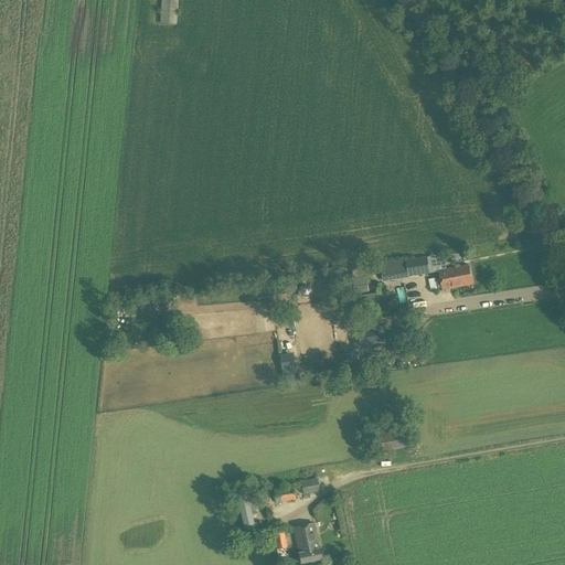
[(176,25),(178,0),(160,0),(159,24),(176,25)]
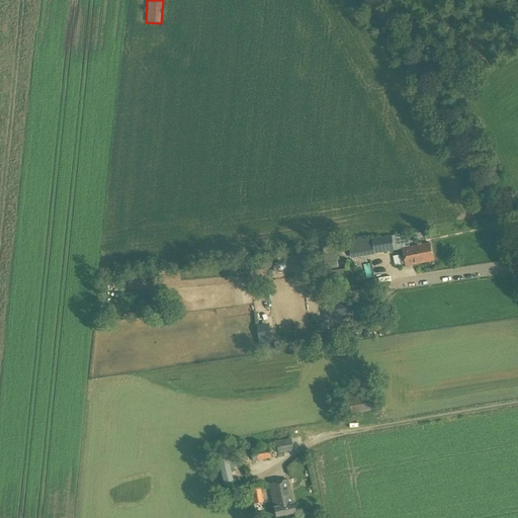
[(351,258),(395,251),(394,244),(401,242),(400,235),(392,236),(348,243),(351,258)]
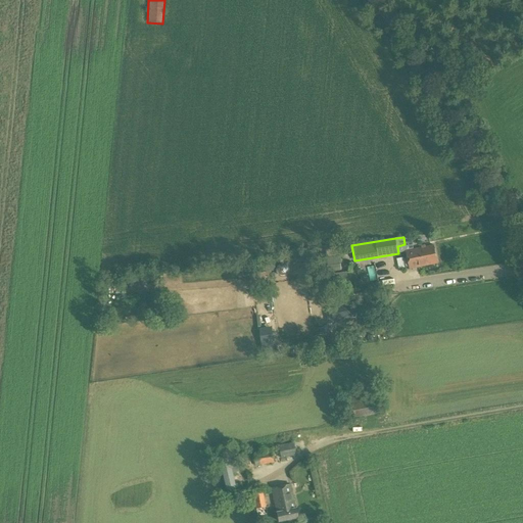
[(418,268),(438,264),(435,245),(407,250),(408,256),(403,258),(406,268),(410,267),(411,270),(418,268)]
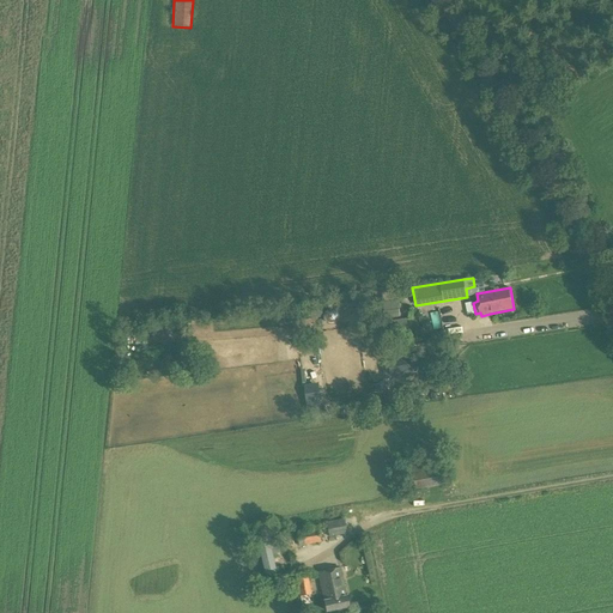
[(359,310),(377,308),(375,298),(358,301),(359,310)]
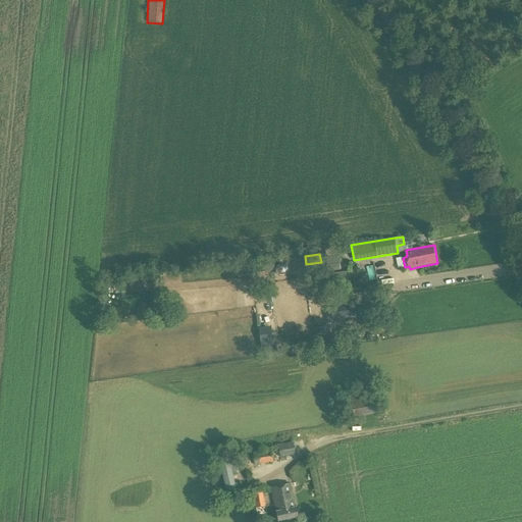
[(338,255),(326,257),(327,264),(326,265),(327,271),(341,270),(340,263),(338,255)]
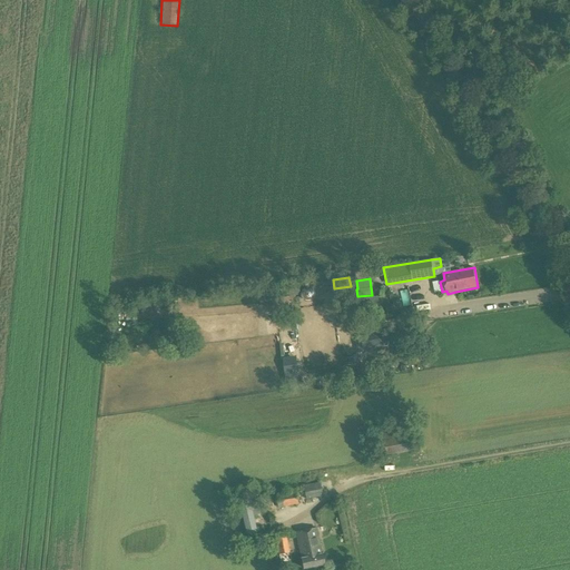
[(302,296),(302,297),(303,297),(303,298),(303,300),(304,301),(305,302),(306,302),(306,303),(307,303),(308,303),(310,303),(311,303),(312,303),(313,302),(314,302),(314,301),(315,301),(315,300),(315,298),(316,298),(316,297),(316,296),(316,295),(316,294),(316,293),(315,293),(315,292),(314,291),(313,291),(313,290),(312,290),(311,290),(310,290),(310,288),(308,288),(308,290),(307,290),(306,290),(305,290),(305,291),(304,291),(304,292),(303,292),(303,293),(303,294),(303,295),(302,295),(302,296)]
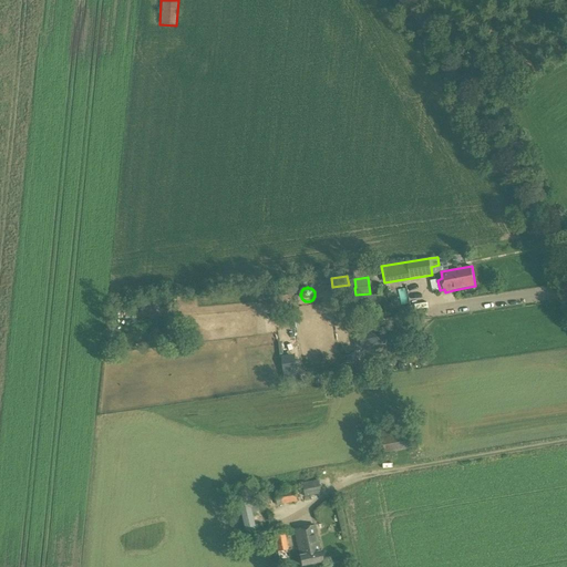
[(332,292),(332,294),(332,295),(333,295),(333,296),(333,297),(334,297),(334,298),(336,298),(337,298),(337,299),(338,299),(339,299),(340,299),(341,298),(342,298),(342,297),(343,297),(343,296),(344,296),(344,295),(344,294),(344,292),(344,291),(344,290),(344,289),(343,289),(343,288),(342,288),(342,287),(341,287),(340,287),(339,287),(338,287),(337,287),(336,287),(336,288),(334,288),(333,289),(333,290),(332,290),(332,291),(332,292)]
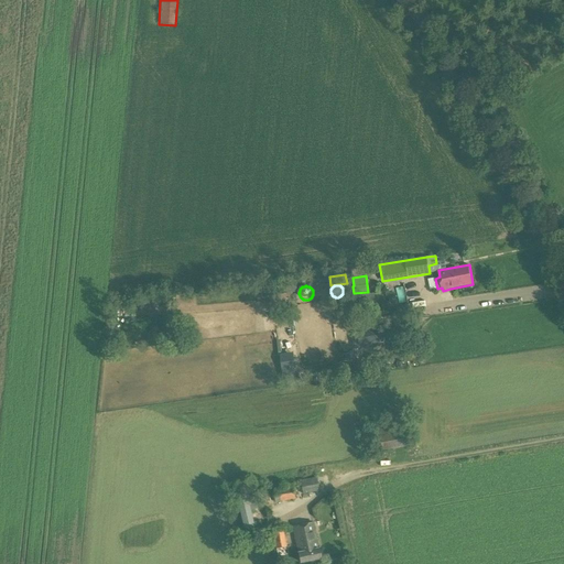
[(394,340),(392,324),(351,331),(353,339),(359,338),(361,346),(394,340)]
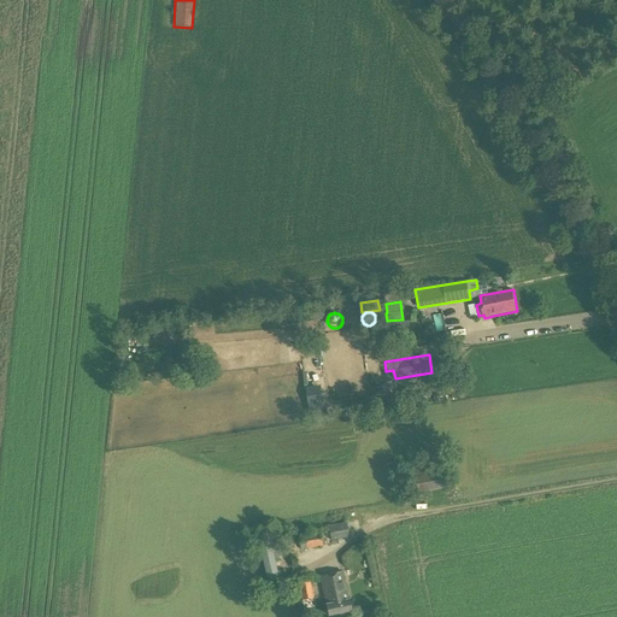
[(309,407),(322,406),(319,387),(306,388),(309,407)]
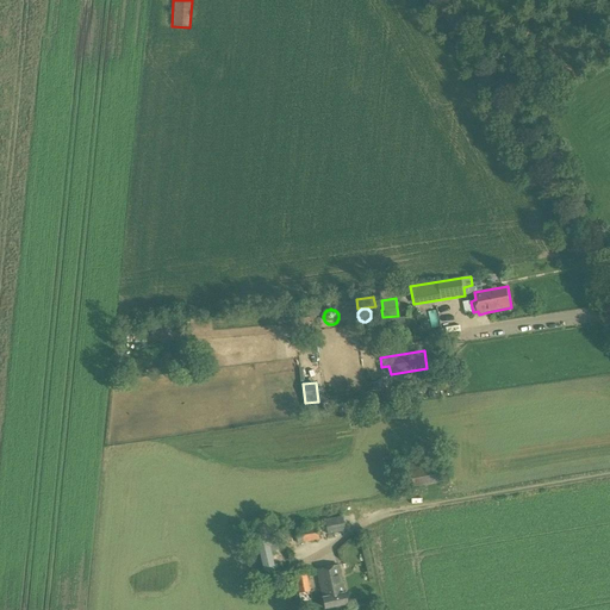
[(436,462),(435,459),(406,464),(408,472),(410,487),(440,483),(440,480),(447,479),(444,465),(443,461),(436,462)]
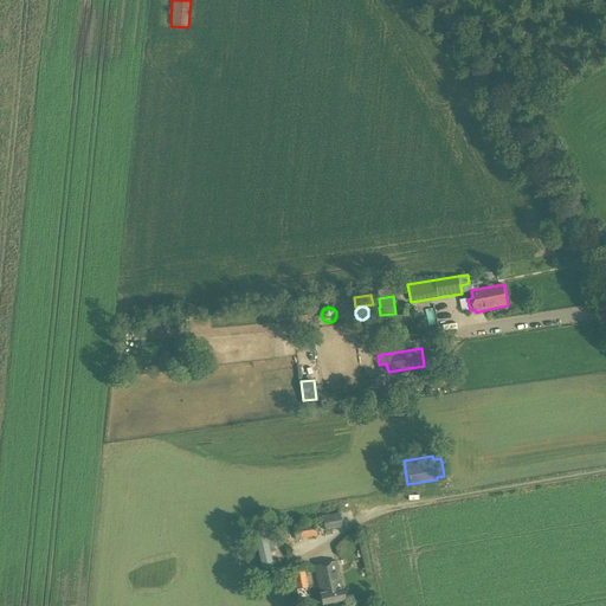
[(326,530),(342,527),(339,514),(323,517),(326,530)]
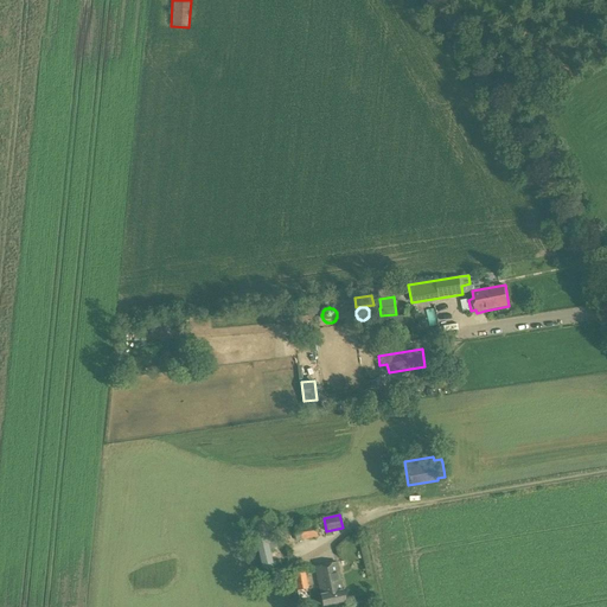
[(266,535),(262,519),(251,522),(253,530),(262,569),(273,567),(268,549),(276,547),(275,542),(278,541),(275,534),(266,535)]
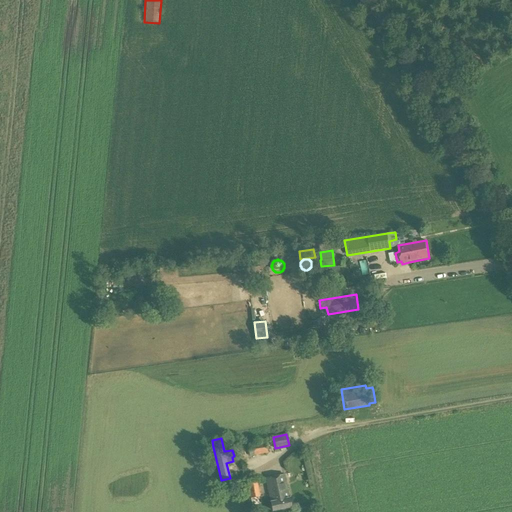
[(249,456),(267,453),(266,443),(247,446),(249,456)]
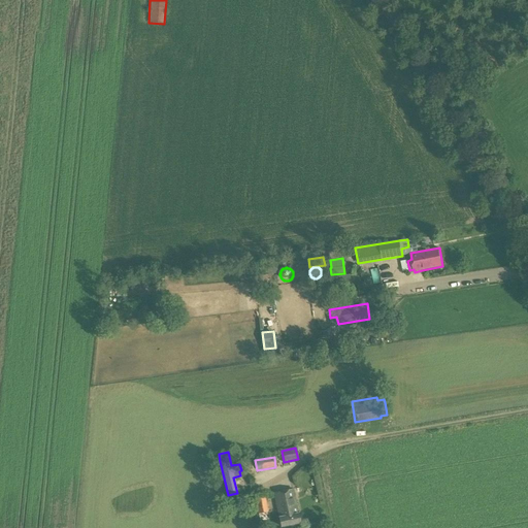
[(282,527),(300,523),(293,490),(274,494),(282,527)]
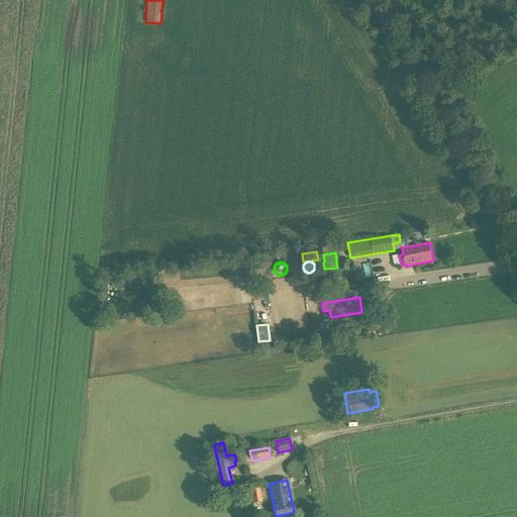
[(252,503),(263,501),(260,485),(249,487),(252,503)]
